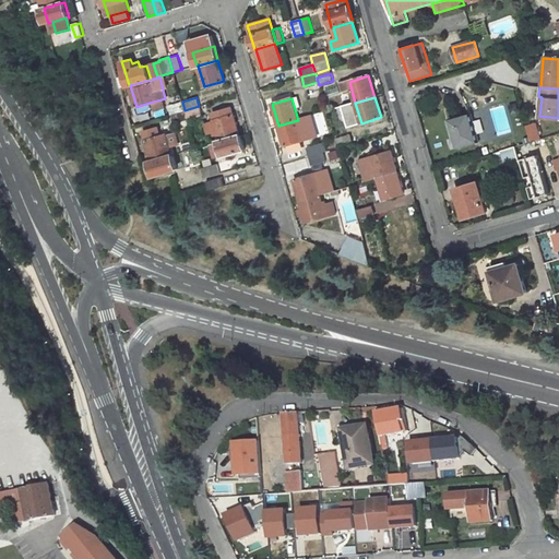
[(162,99),(153,102),(155,108),(164,106),(162,99)]
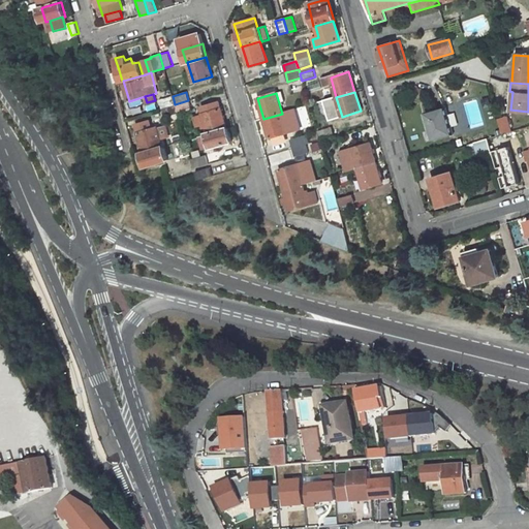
[(161,109),(175,104),(173,96),(159,100),(161,109)]
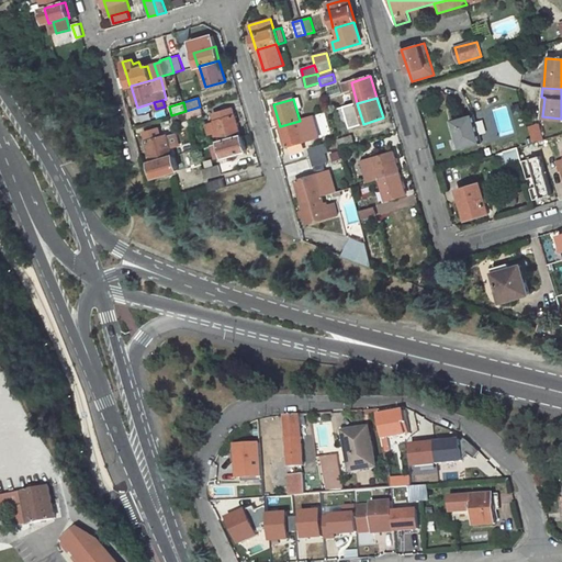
[(189,122),(203,117),(200,107),(186,111),(189,122)]
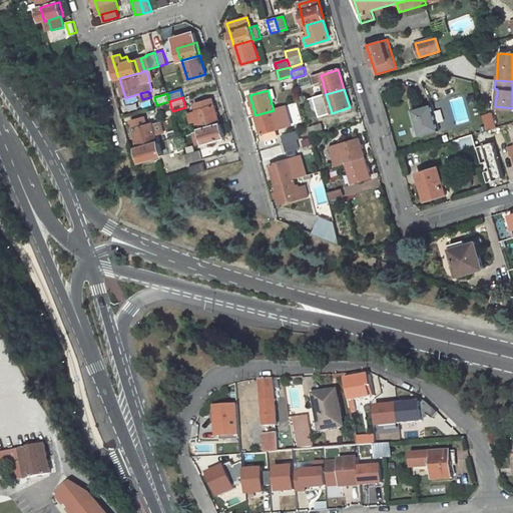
[(169,101),(156,105),(159,114),(172,111),(169,101)]
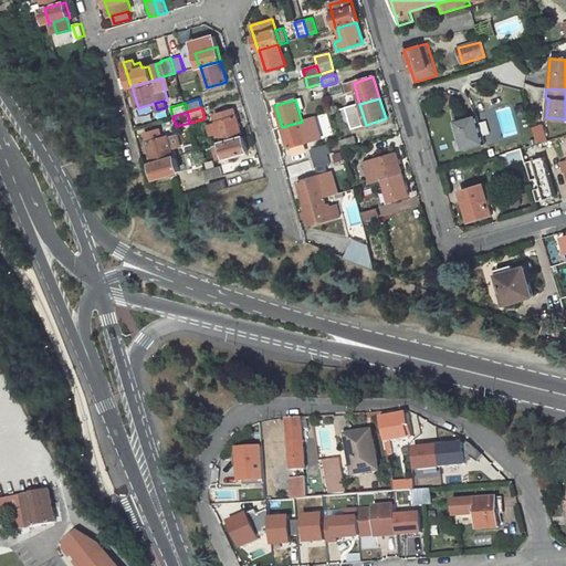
[(483,144),(475,115),(454,122),(462,150),(483,144)]
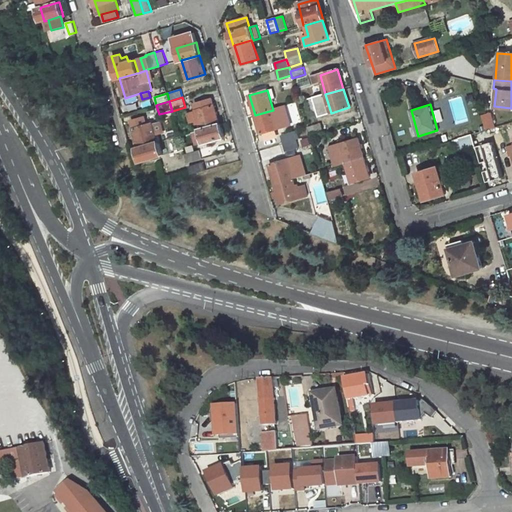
[(200,121),(202,129),(220,124),(214,105),(197,110),(197,112),(189,114),(192,123),(200,121)]
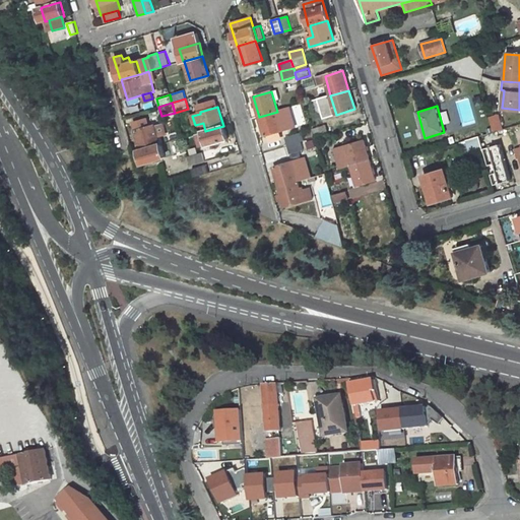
[(282,130),(277,112),(259,117),(265,135),(282,130)]
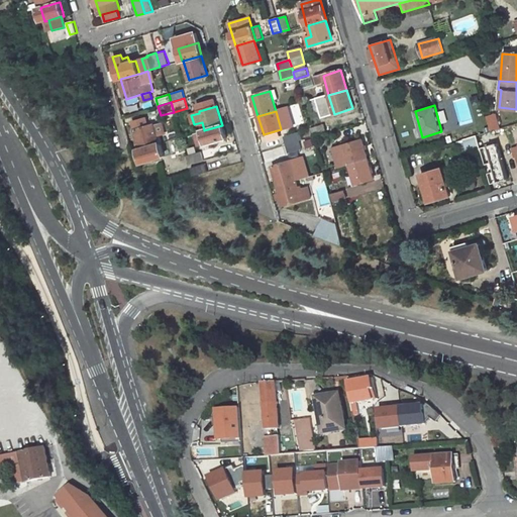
[(488,116),(493,131),(502,128),(497,113),(488,116)]
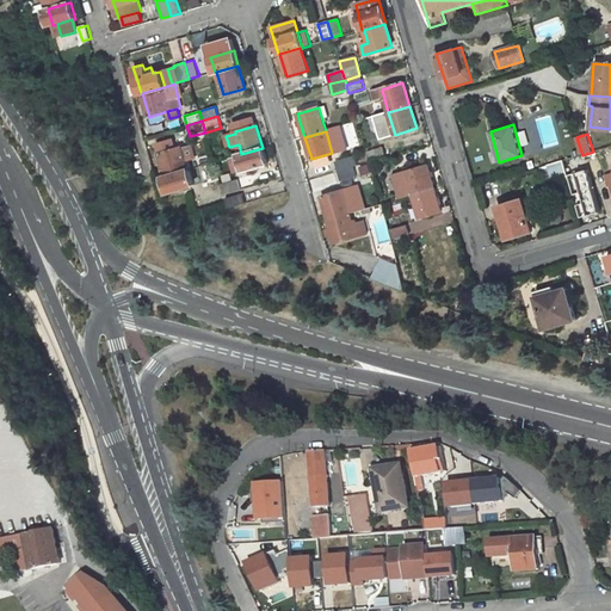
[(189,170),(185,156),(195,154),(191,144),(160,154),(167,176),(189,170)]
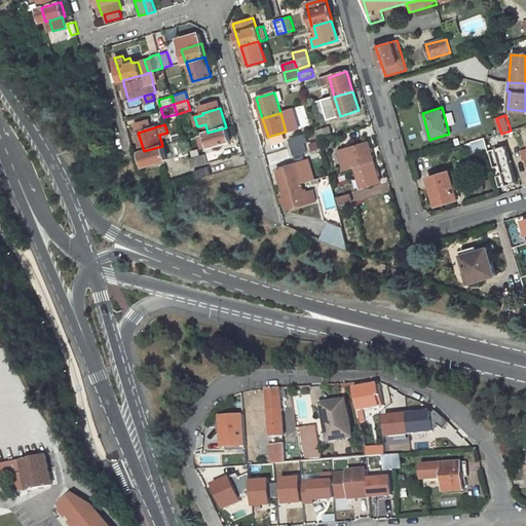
[(211,146),(230,140),(227,127),(226,127),(208,133),(207,134),(211,146)]
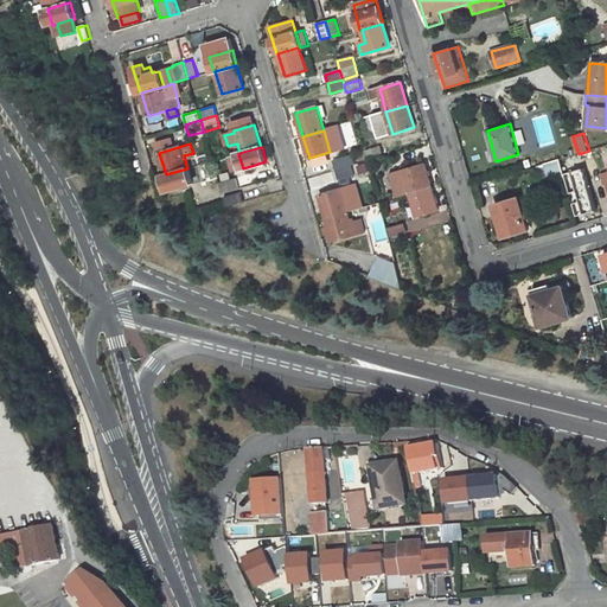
[(382,147),(366,151),(369,160),(384,155),(382,147)]
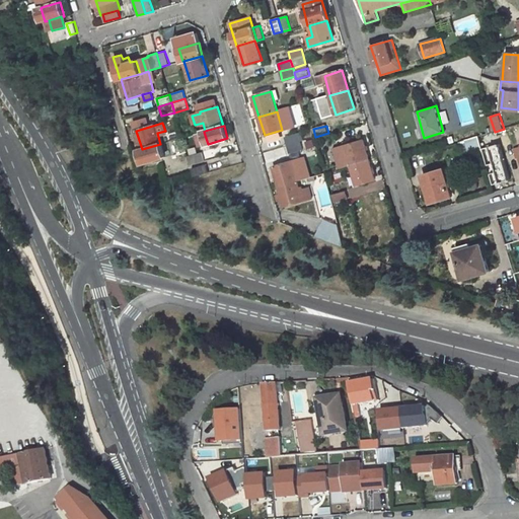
[(288,145),(301,141),(299,133),(285,137),(288,145)]
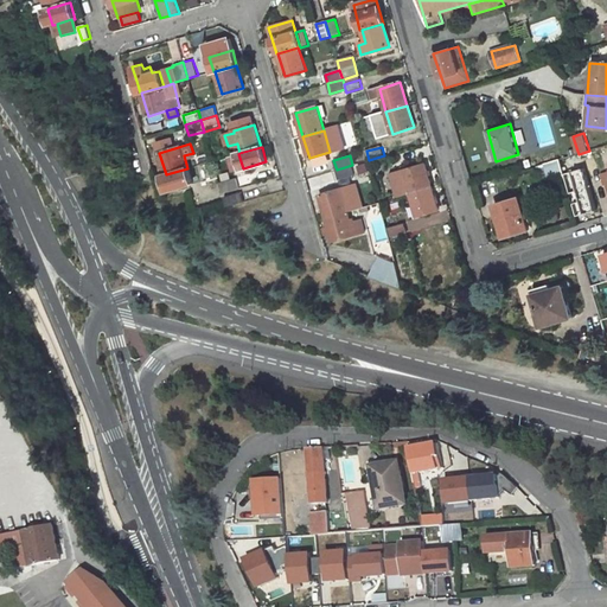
[(564,177),(558,158),(543,163),(549,181),(563,177),(564,177)]
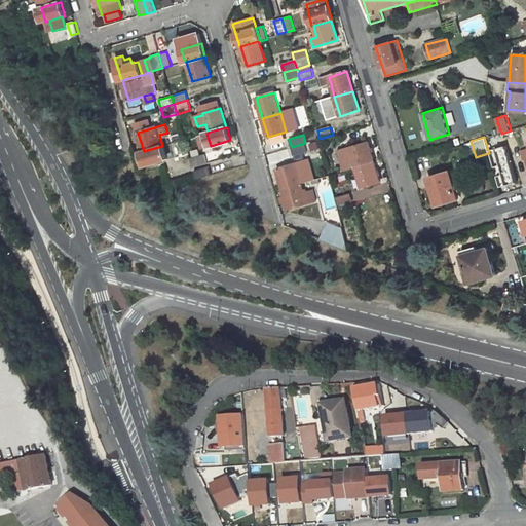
[(374,162),(368,143),(349,148),(355,167),(374,162)]
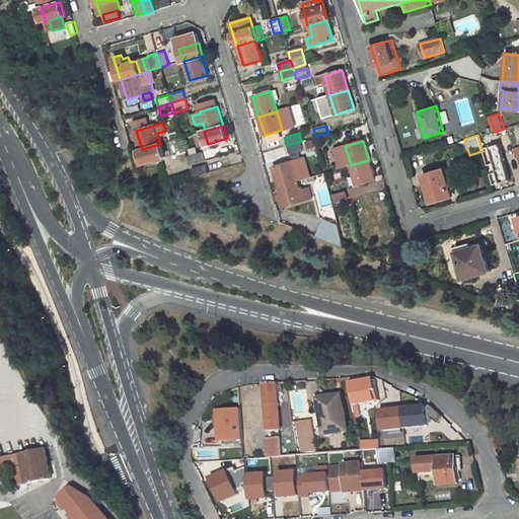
[(301,142),(288,146),(290,154),(303,150),(301,142)]
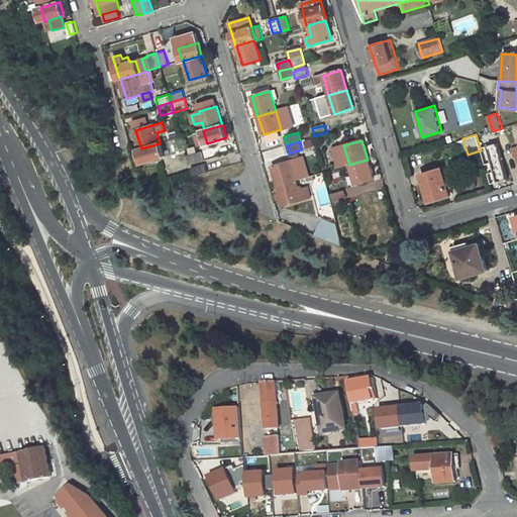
[(144,163),(165,157),(161,143),(160,143),(141,148),(140,149),(144,163)]
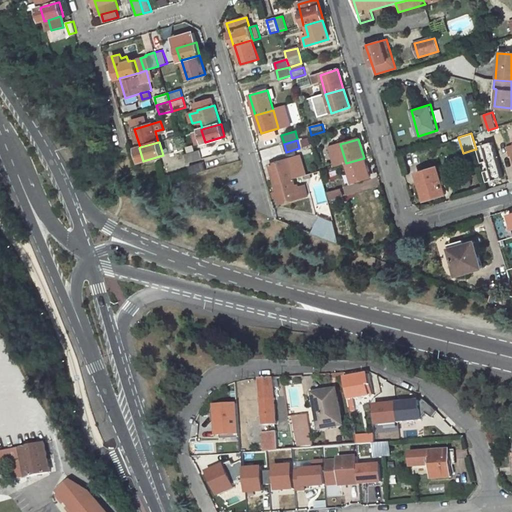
[(200,151),(185,155),(188,165),(202,160),(200,151)]
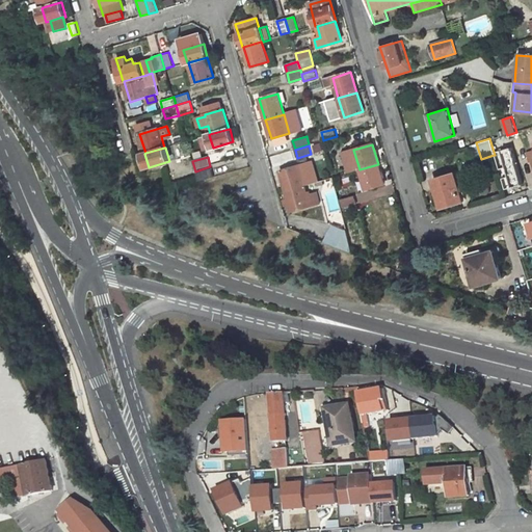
[(342,162),(345,175),(352,173),(349,162),(348,160),(342,162)]
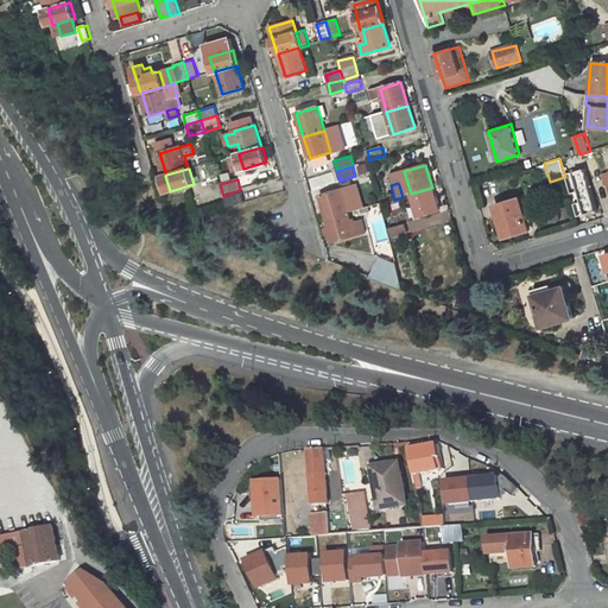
[(399,185),(403,197),(409,195),(405,184),(399,185)]
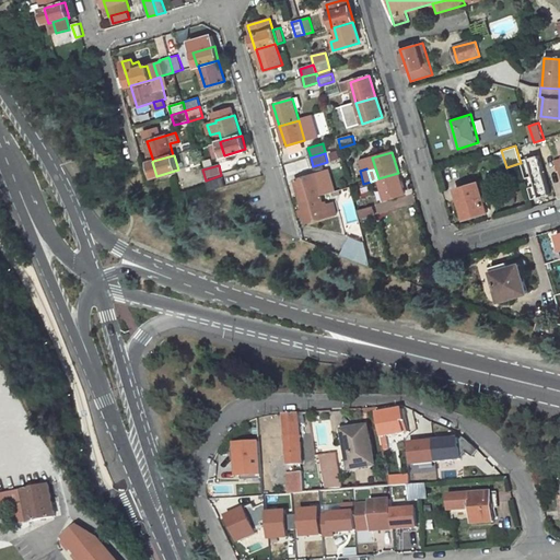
[(315,174),(318,186),(327,183),(324,172),(315,174)]
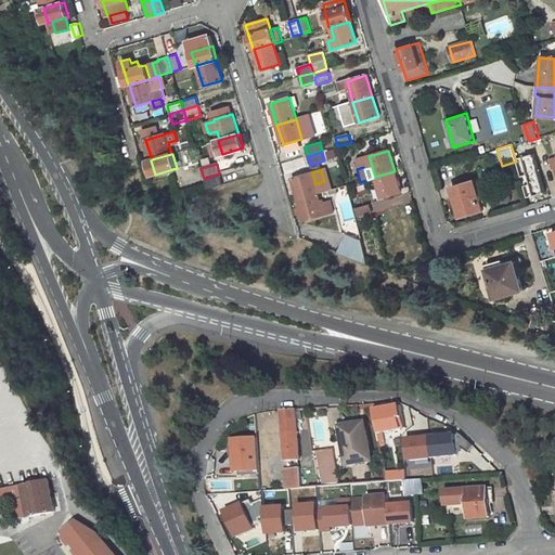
[(401,192),(395,171),(375,177),(382,197),(401,192)]
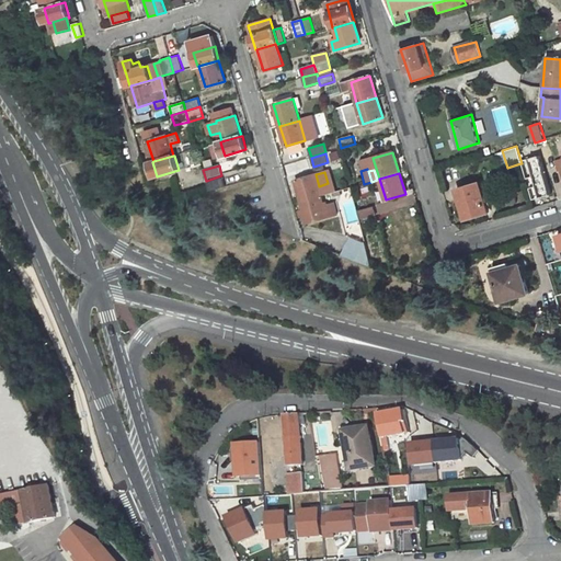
[(319,186),(316,174),(297,181),(302,202),(322,196),(319,186)]
